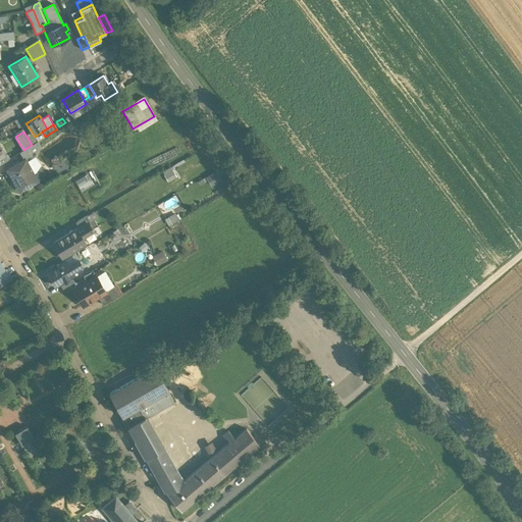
[(35,137),(32,132),(25,135),(32,145),(38,142),(35,137)]
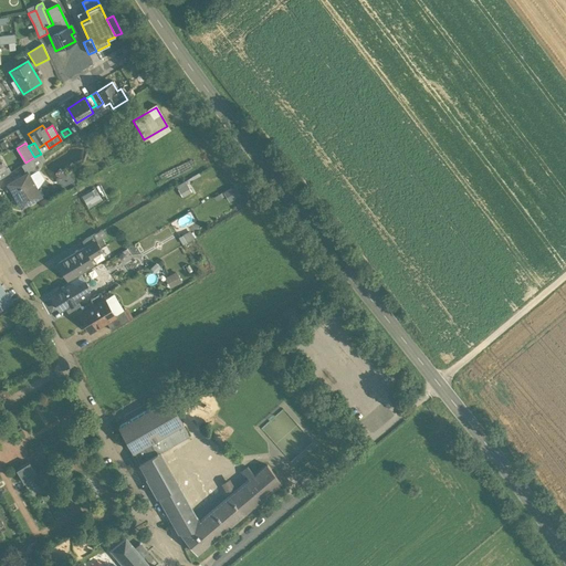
[(45,160),(41,154),(34,157),(38,164),(25,171),(28,174),(29,176),(39,170),(42,163),(45,160)]
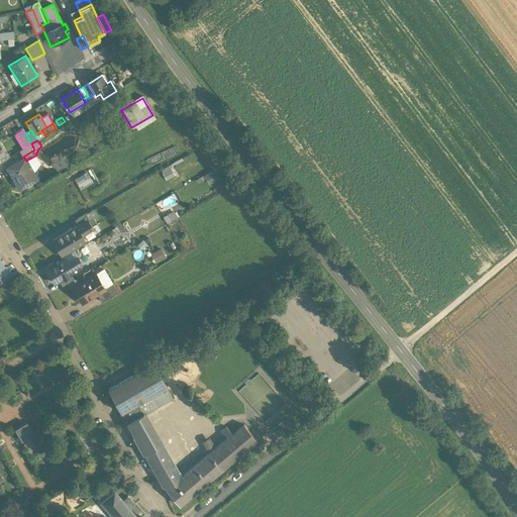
[(31,143),(20,150),(23,157),(34,149),(31,143)]
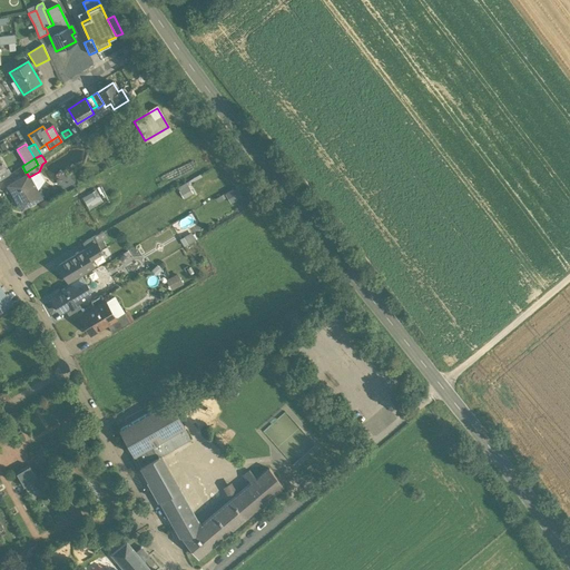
[(28,175),(8,186),(21,209),(41,198),(28,175)]
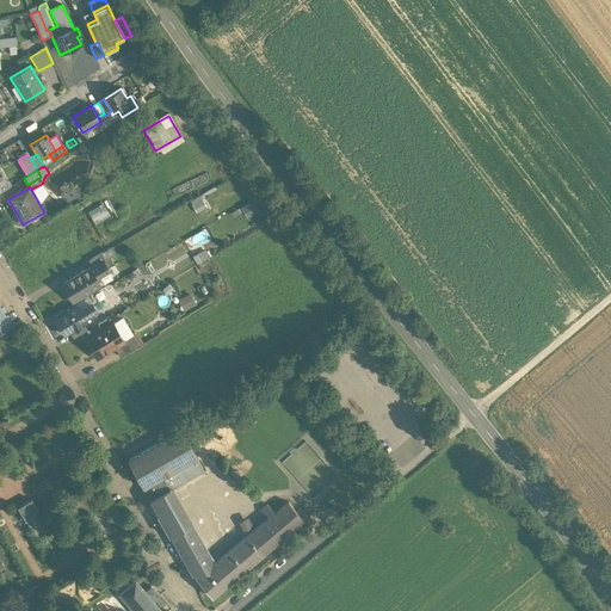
[(193,205),(197,213),(209,207),(204,199),(193,205)]
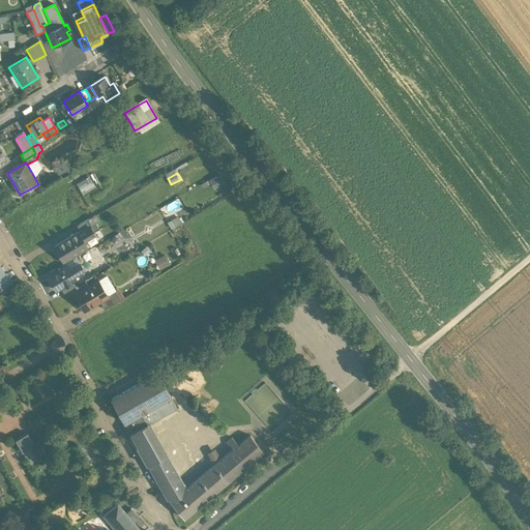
[(94,215),(77,226),(80,232),(95,224),(97,222),(94,215)]
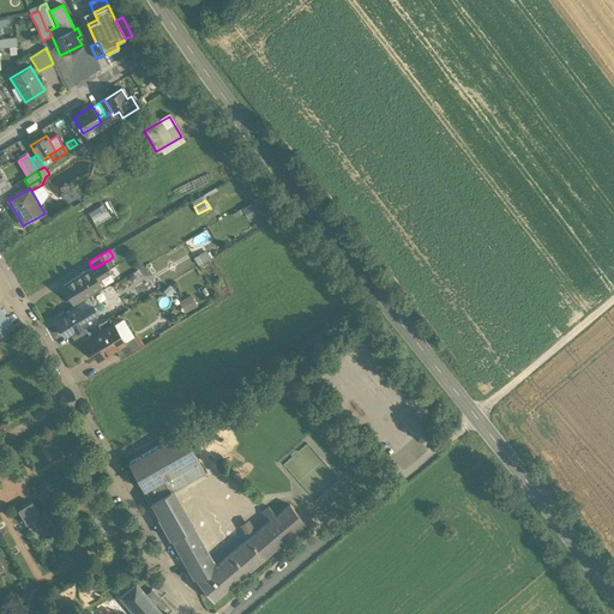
[(92,269),(64,286),(73,302),(100,287),(97,281),(110,274),(108,269),(114,265),(110,259),(92,269)]
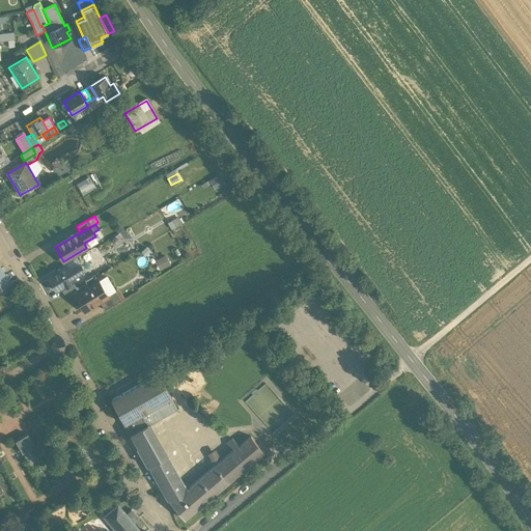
[(166,253),(155,258),(159,269),(170,263),(166,253)]
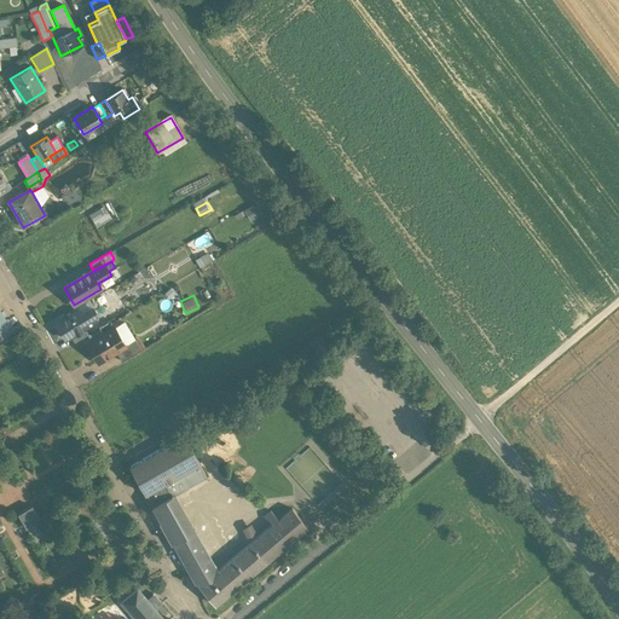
[(77,311),(65,318),(63,314),(58,317),(61,322),(56,324),(65,340),(70,336),(75,334),(79,334),(81,333),(82,329),(84,328),(96,320),(93,316),(96,314),(97,312),(94,308),(92,307),(88,310),(86,313),(86,314),(81,317),(77,311)]
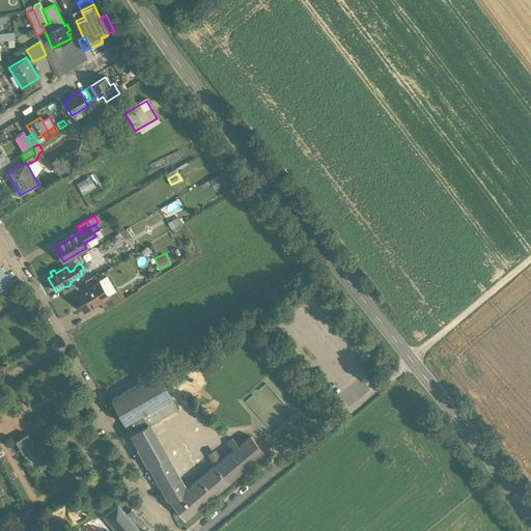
[(4,275),(0,268),(0,288),(10,282),(5,274),(4,275)]
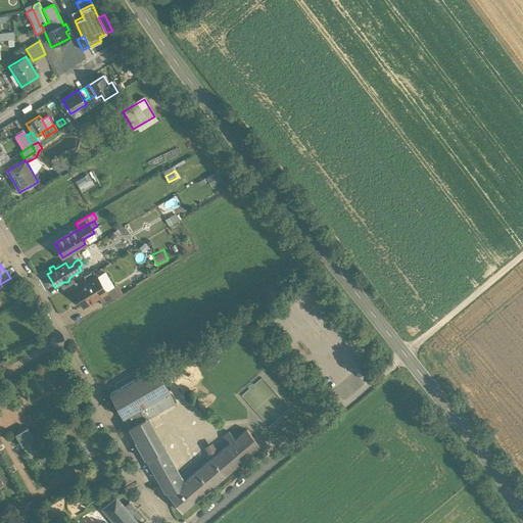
[(66,282),(63,282),(59,284),(62,289),(75,282),(70,277),(69,278),(68,281),(66,282)]
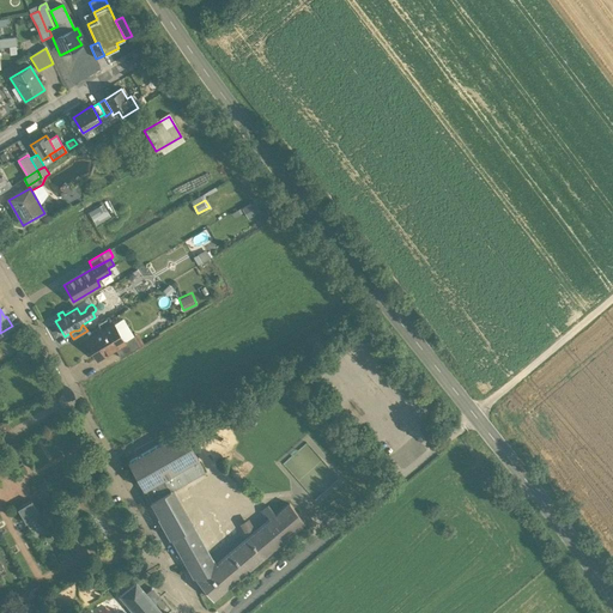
[(102,331),(85,340),(97,359),(115,349),(123,343),(123,341),(115,327),(103,334),(102,331)]
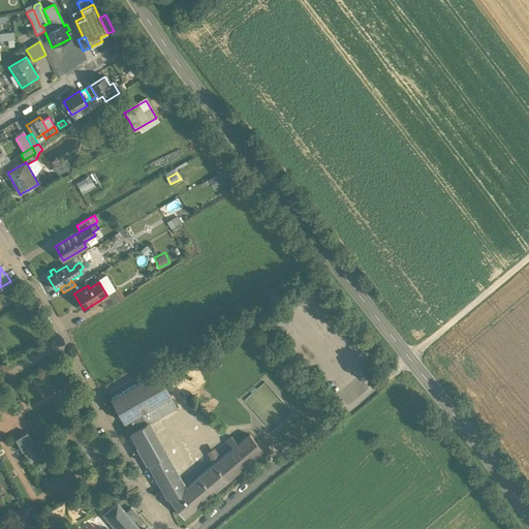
[(115,290),(106,294),(106,296),(99,301),(103,309),(120,299),(115,290)]
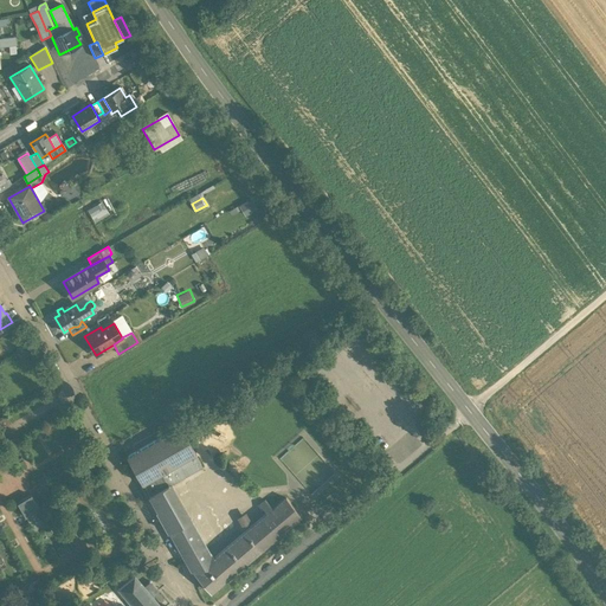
[(180,426),(127,456),(142,483),(149,495),(171,484),(201,466),(194,453),(195,453),(180,426)]
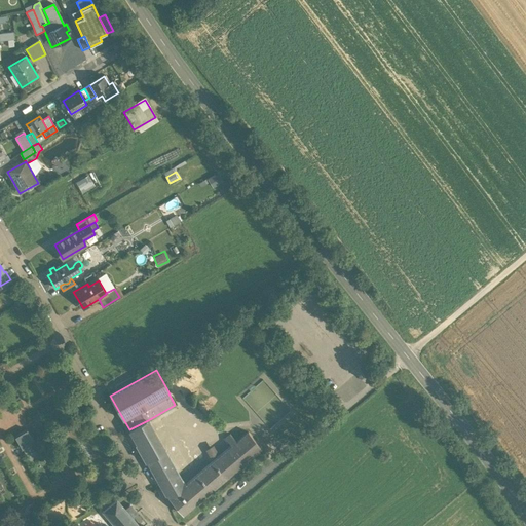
[(186,484),(181,478),(148,420),(129,429),(128,429),(136,443),(136,444),(146,461),(147,461),(163,491),(183,514),(261,448),(248,431),(236,441),(229,434),(225,438),(231,445),(186,484)]
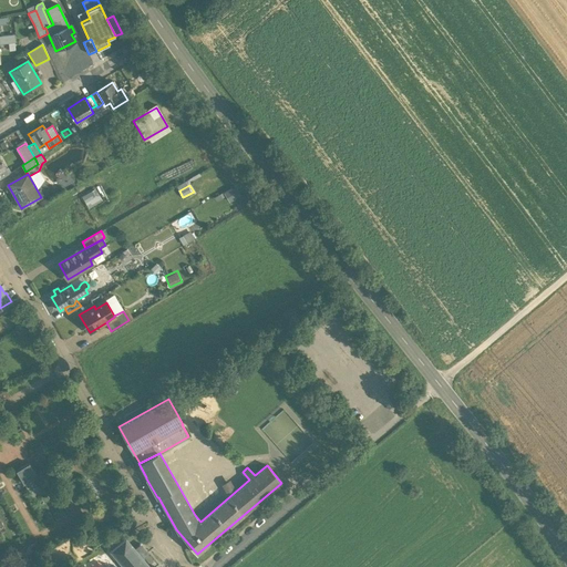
[(37,476),(29,464),(17,471),(23,484),(24,484),(32,498),(41,493),(33,478),(37,476)]
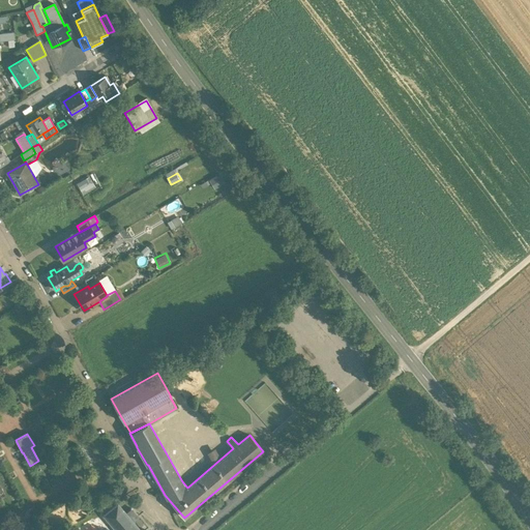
[(206,451),(214,461),(222,454),(214,445),(206,451)]
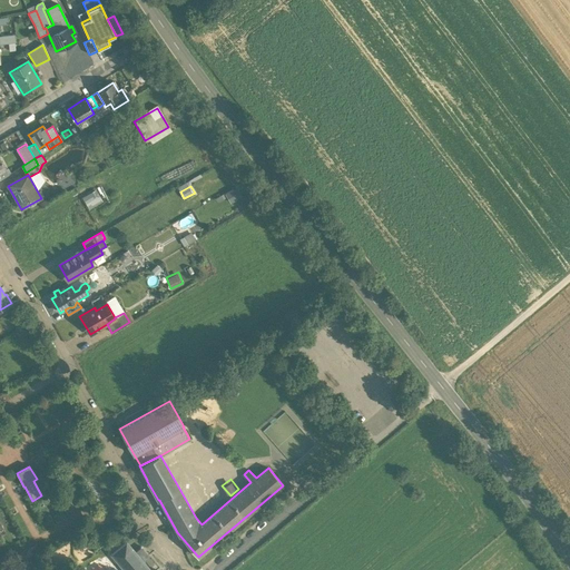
[(156,569),(155,569),(149,569),(141,561),(148,556),(141,547),(135,552),(126,542),(111,554),(125,569),(156,569)]
